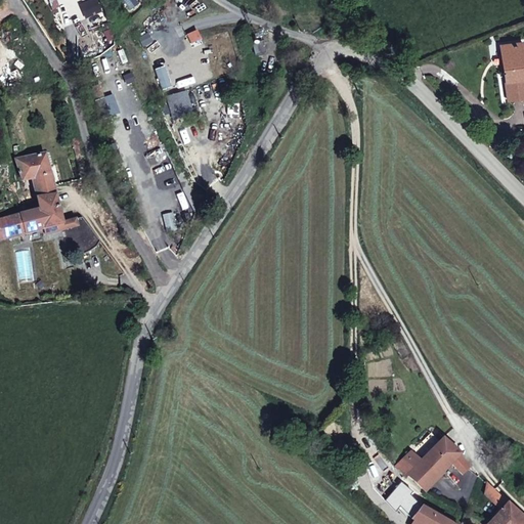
[(265,52),(262,42),(257,44),(253,44),(256,55),(265,52)]
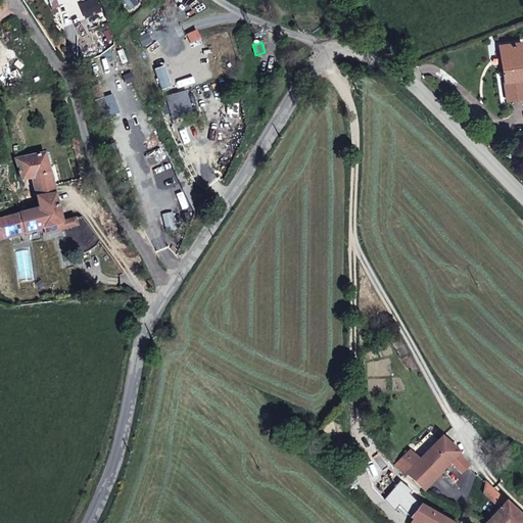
[(522,69),(521,70),(520,62),(521,62),(518,43),(501,46),(504,72),(503,72),(506,99),(522,96),(522,87),(522,79),(522,78),(522,69)]
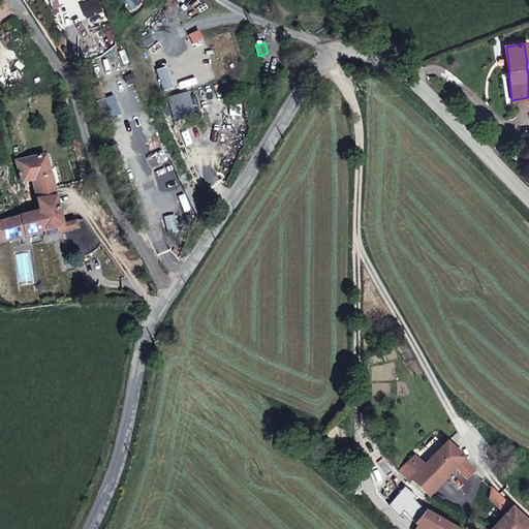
[(51,178),(44,155),(16,161),(23,183),(51,178)]
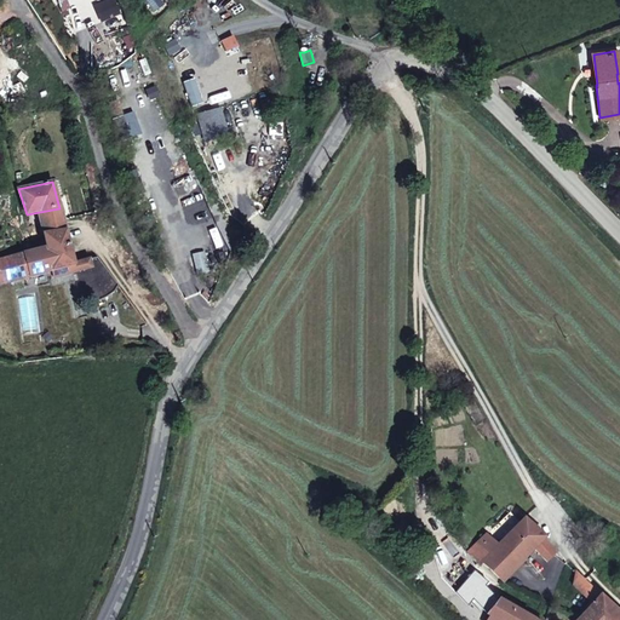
[(63,220),(59,208),(39,212),(44,234),(65,230),(63,220)]
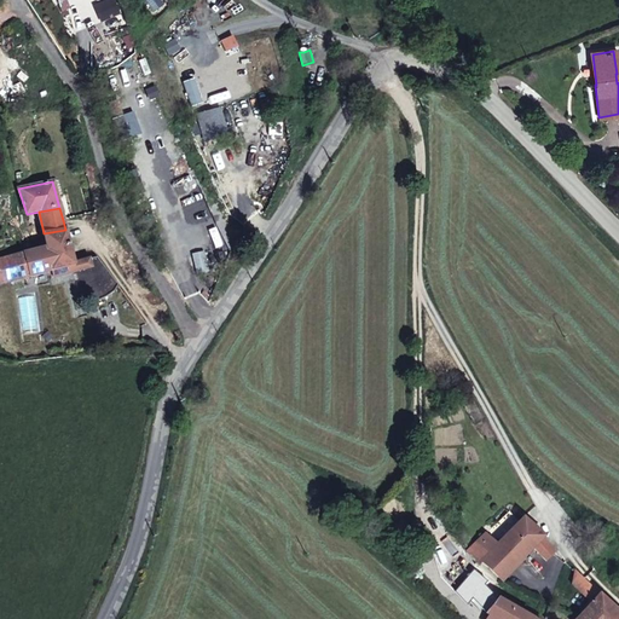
[(74,262),(65,230),(44,233),(42,233),(51,270),(74,264),(74,262)]
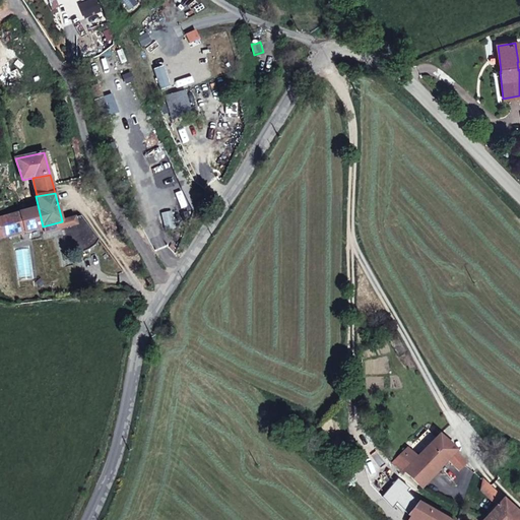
[(43,226),(39,207),(18,213),(23,232),(29,231),(34,229),(43,226)]
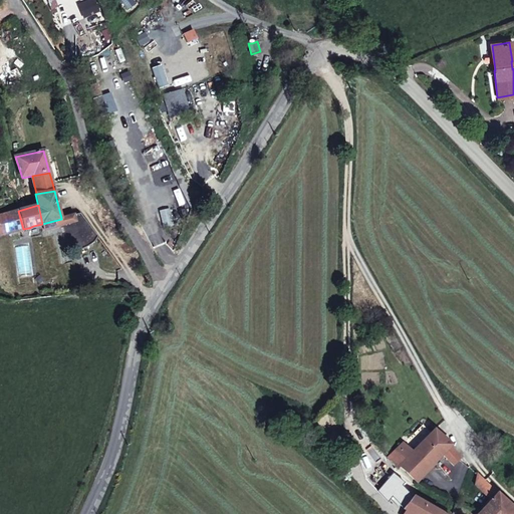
[(23,229),(18,211),(0,215),(0,234),(0,235),(2,234),(23,229)]
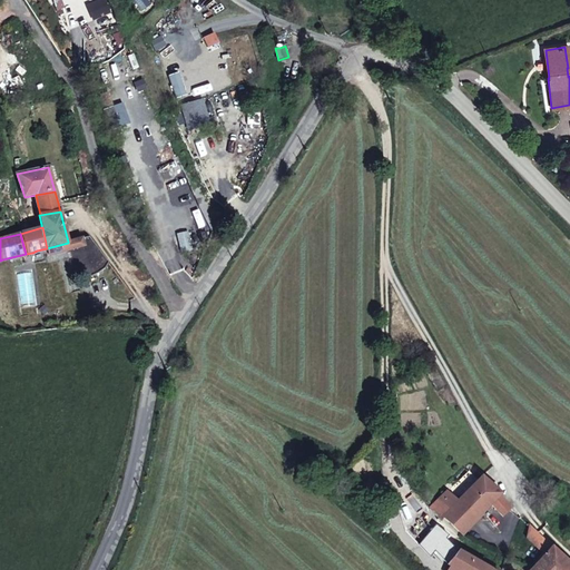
[(108,263),(88,237),(81,238),(82,246),(69,249),(77,275),(89,277),(97,274),(102,269),(108,263)]
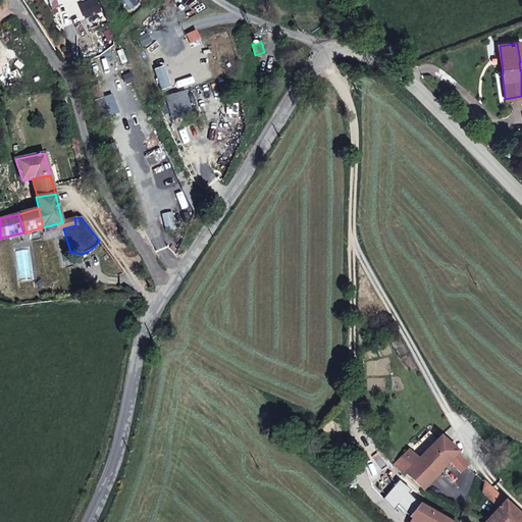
[(458,452),(440,436),(418,460),(409,450),(393,466),(401,475),(400,475),(412,483),(414,480),(422,489),(450,460),(458,452)]
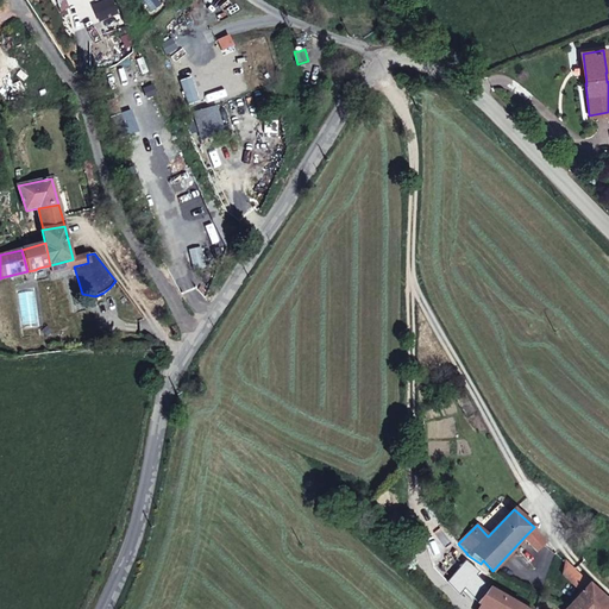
[(541,539),(534,527),(525,537),(538,551),(545,544),(541,539)]
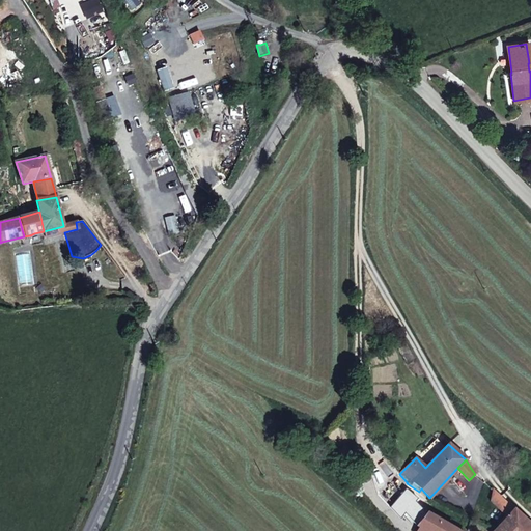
[(512,509),(493,490),(491,501),(507,518),(513,510),(512,509)]
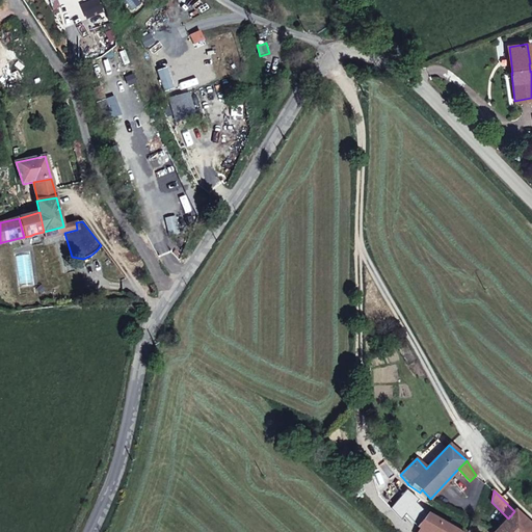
[(418,499),(405,491),(394,503),(394,506),(405,513),(415,502),(418,499)]
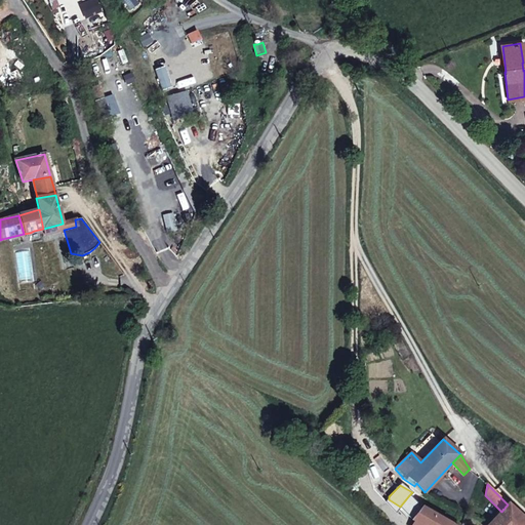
[(421,508),(409,495),(400,507),(412,519),(421,508)]
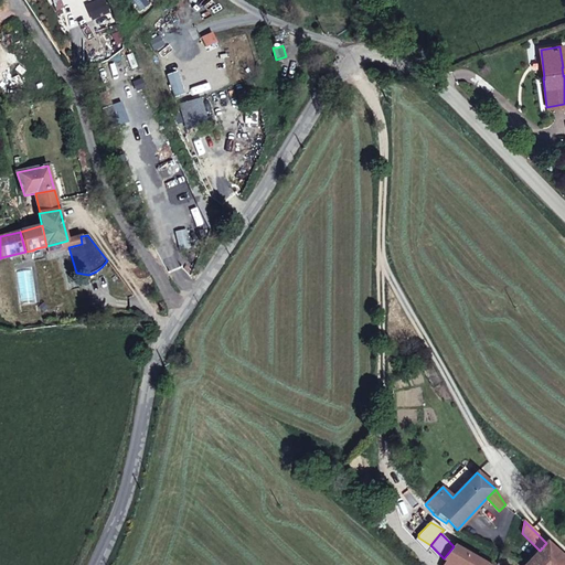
[(564,564),(564,558),(546,543),(540,551),(525,564),(564,564)]
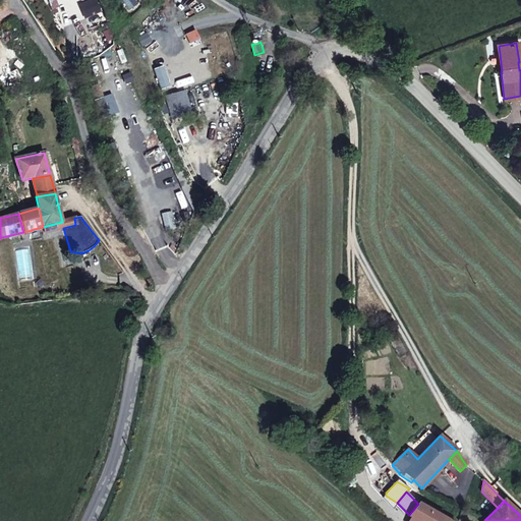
[(450,520),(418,504),(409,515),(419,520),(450,520)]
